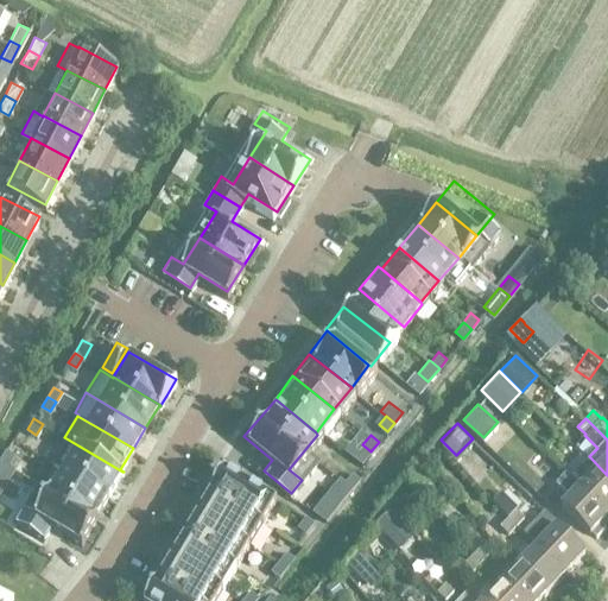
[(122,472),(64,437),(67,440),(54,461),(108,493),(121,472),(122,473),(122,472)]
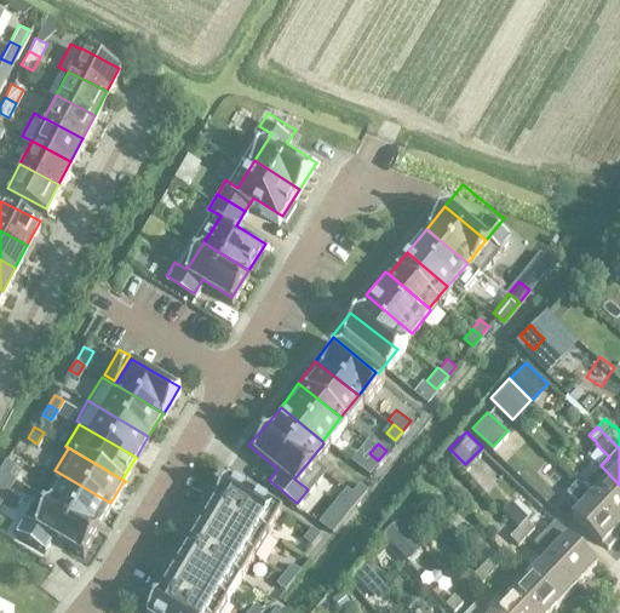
[(6,457),(0,468),(4,469),(9,473),(15,462),(6,457)]
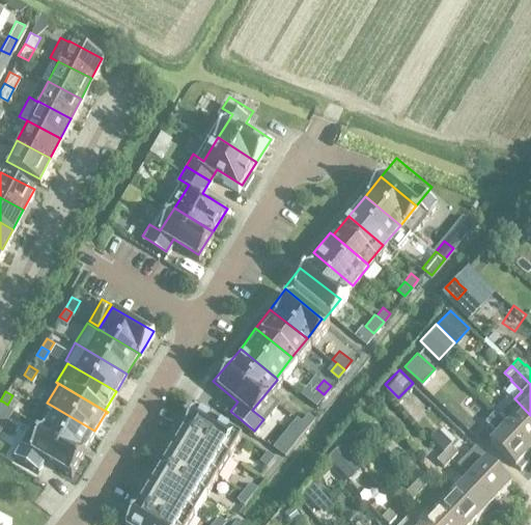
[(530,415),(514,398),(499,415),(530,445),(530,415)]
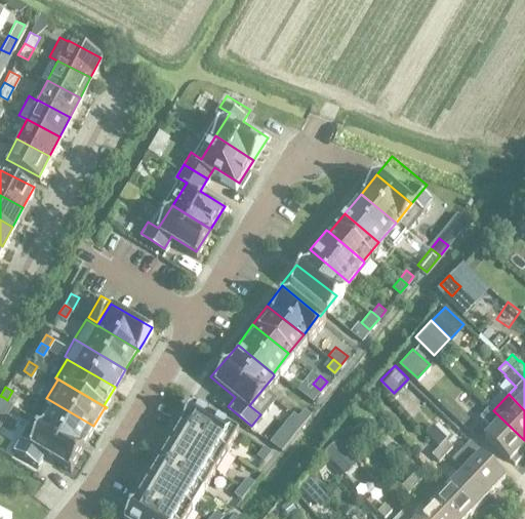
[(3,397),(0,396),(0,410),(4,412),(10,401),(7,400),(3,397)]
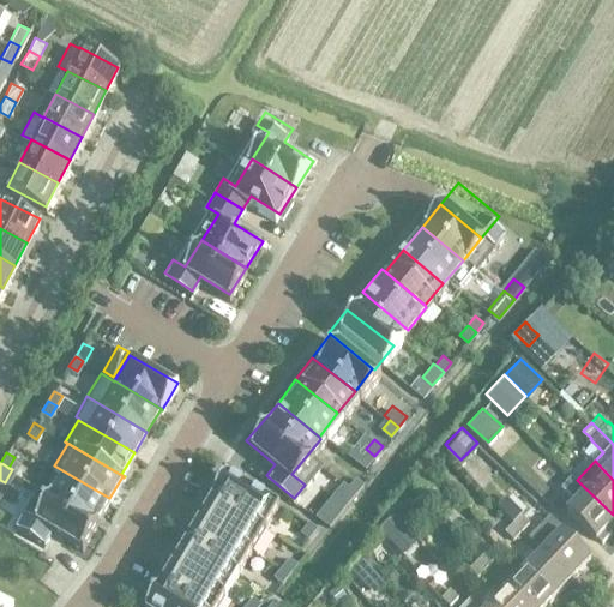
[(109,498),(54,466),(54,467),(64,473),(53,492),(40,485),(38,486),(97,522),(98,521),(97,520),(109,498)]
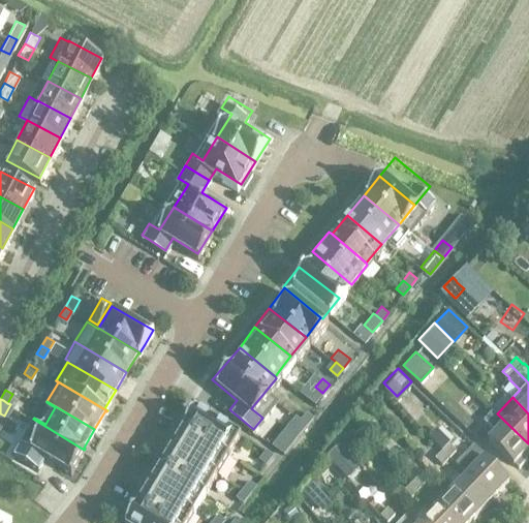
[(198,401),(130,520),(136,522),(189,522),(245,428),(198,401)]
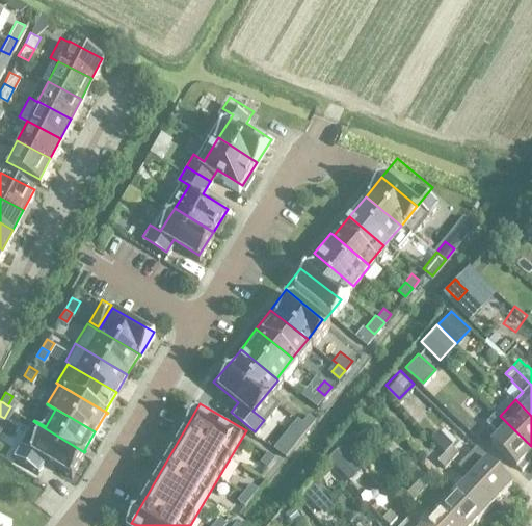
[(486,419),(499,431),(491,440),(516,465),(531,447),(531,446),(500,416),(495,411),(486,419)]
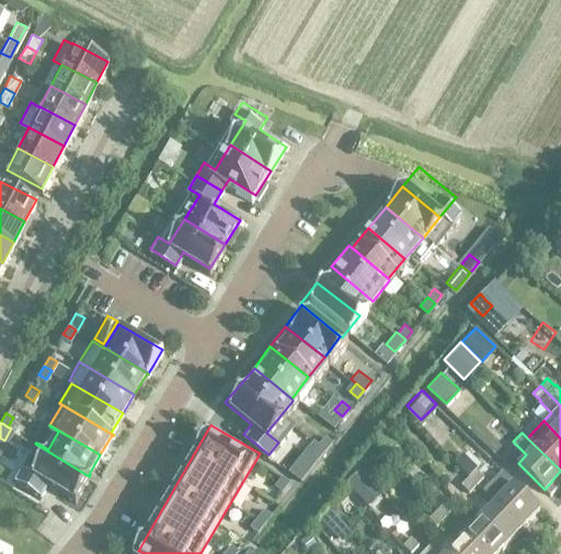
[(324,434),(318,441),(320,443),(327,448),(332,440),(324,434)]
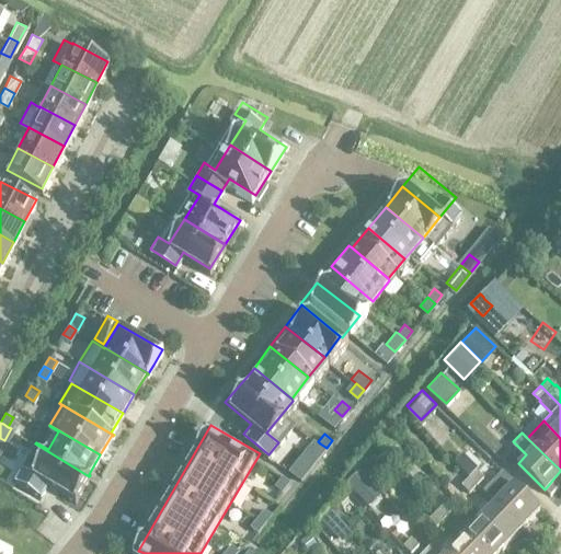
[(320,443),(318,441),(317,440),(308,451),(317,459),(327,448),(320,443)]
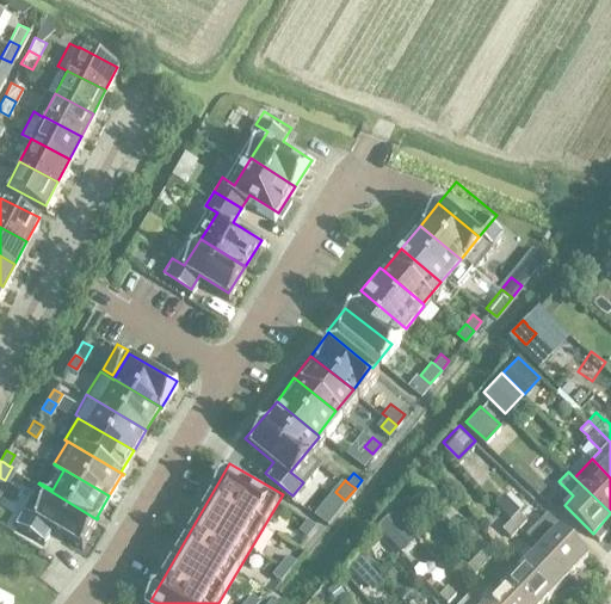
[(525,498),(510,482),(494,497),(510,512),(525,498)]
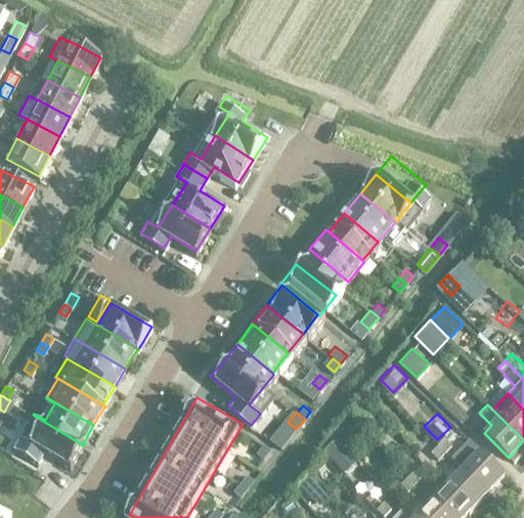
[(71,467),(83,445),(33,415),(13,448),(38,463),(44,450),(71,467)]
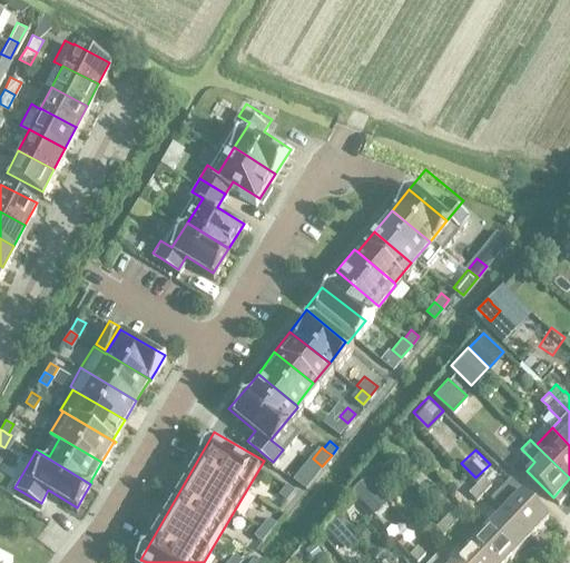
[(372,466),(352,483),(373,507),(392,491),(372,466)]
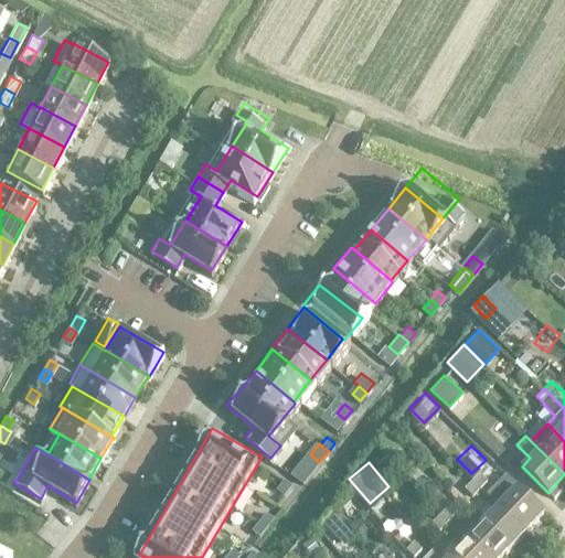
[(471,476),(479,484),(487,476),(479,469),(471,476)]
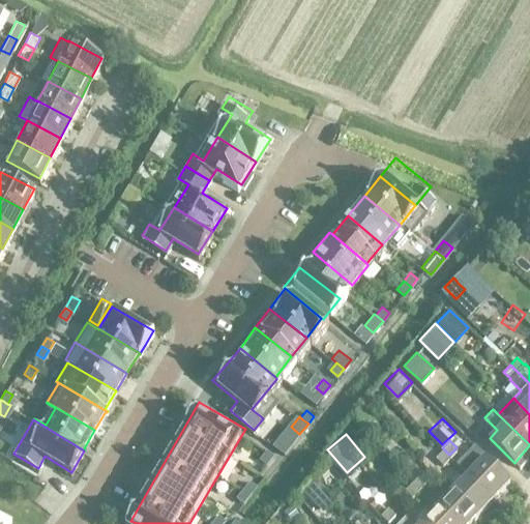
[(449,455),(442,447),(435,456),(443,463),(449,455)]
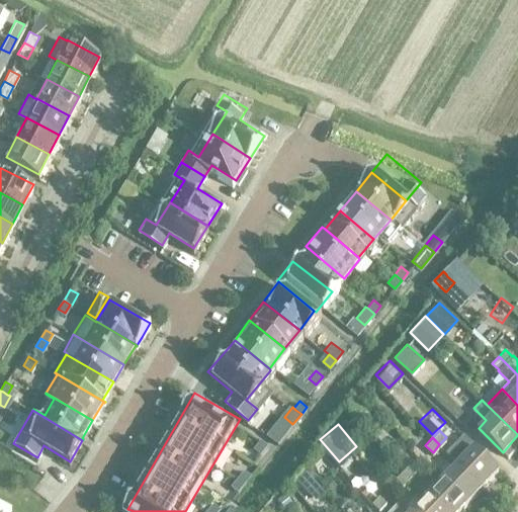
[(260,438),(253,446),(260,452),(267,443),(260,438)]
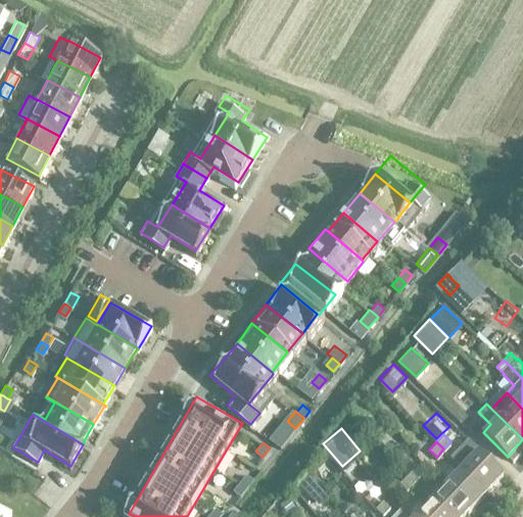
[(478,450),(463,467),(487,490),(504,474),(478,450)]
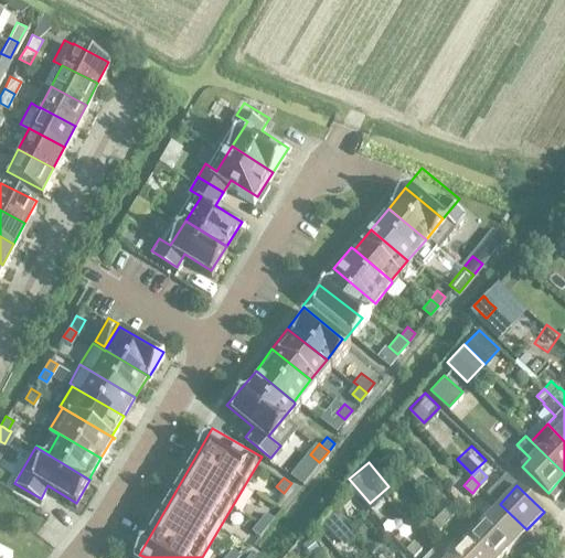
[(438,512),(447,519),(454,511),(446,504),(438,512)]
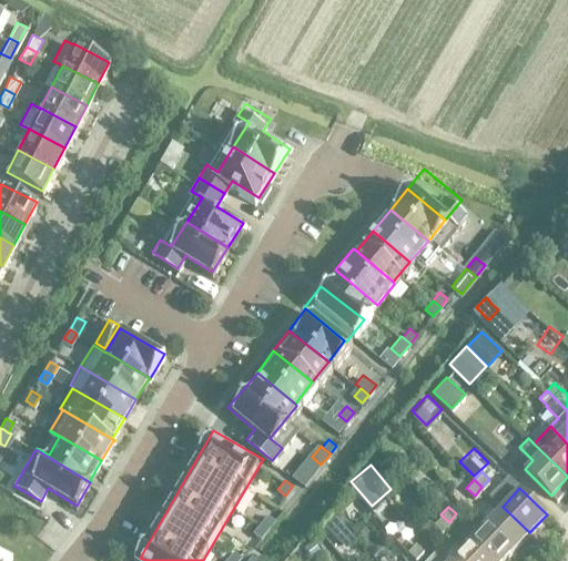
[(503,507),(486,523),(513,550),(529,532),(503,507)]
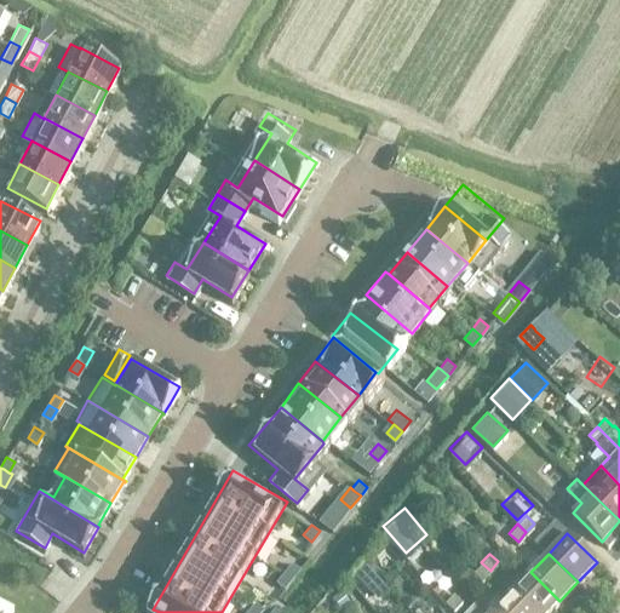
[(390,585),(366,560),(355,571),(378,596),(390,585)]
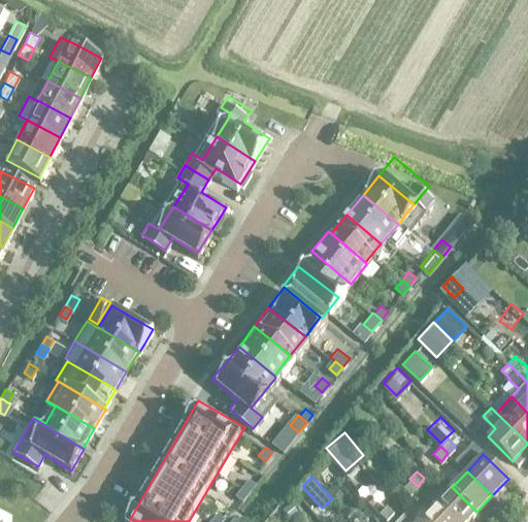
[(249,479),(242,486),(249,491),(255,484),(249,479)]
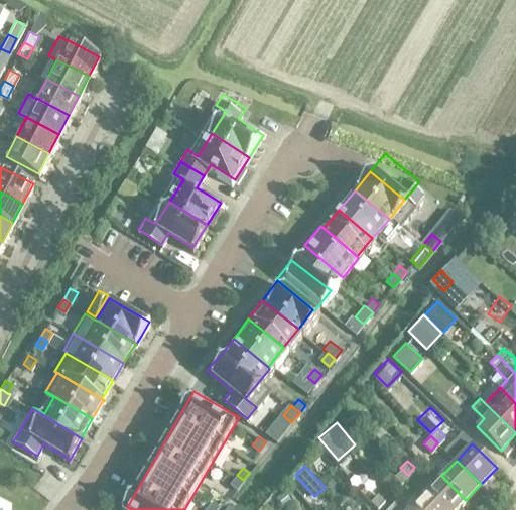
[(408,475),(400,468),(393,475),(401,482),(408,475)]
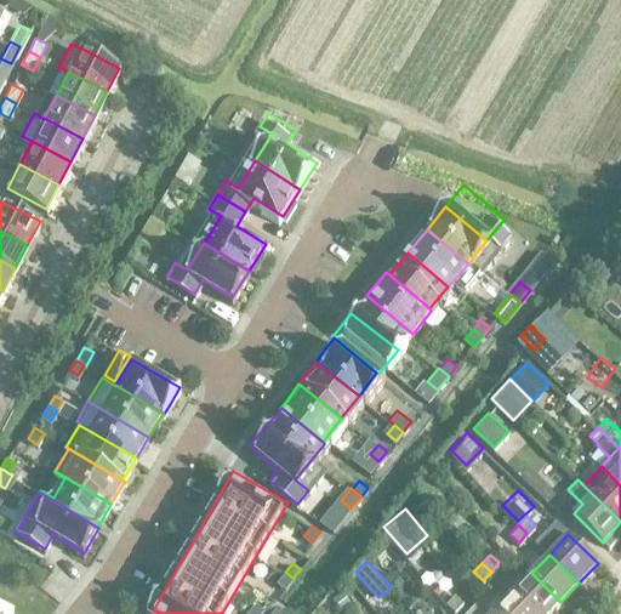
[(292,578),(285,572),(278,581),(285,586),(292,578)]
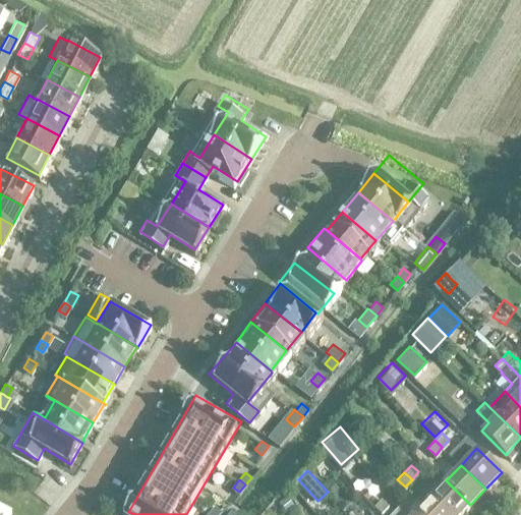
[(430,497),(449,514),(460,514),(470,505),(446,480),(430,497)]
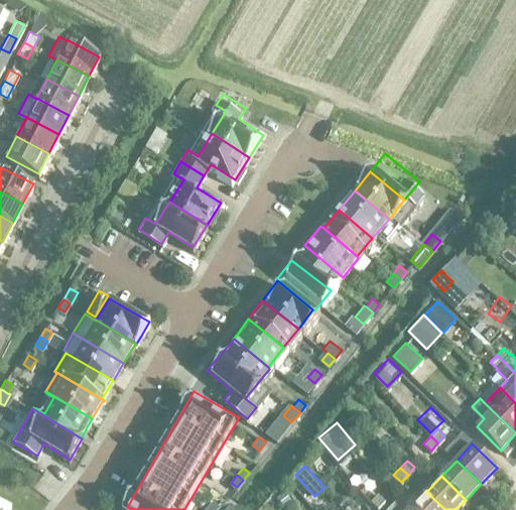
[(378,492),(371,499),(378,506),(385,498),(378,492)]
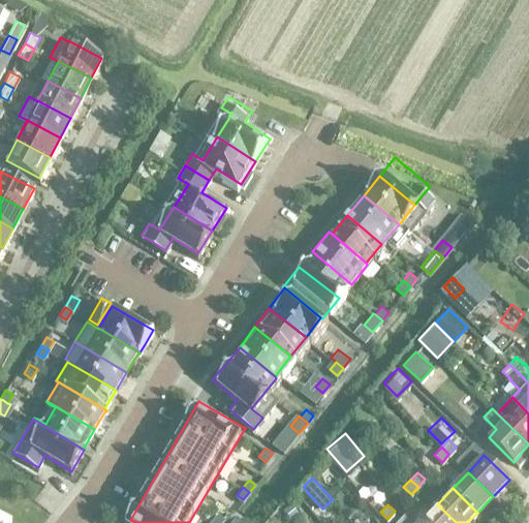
[(422,521),(423,522),(456,522),(437,504),(422,521)]
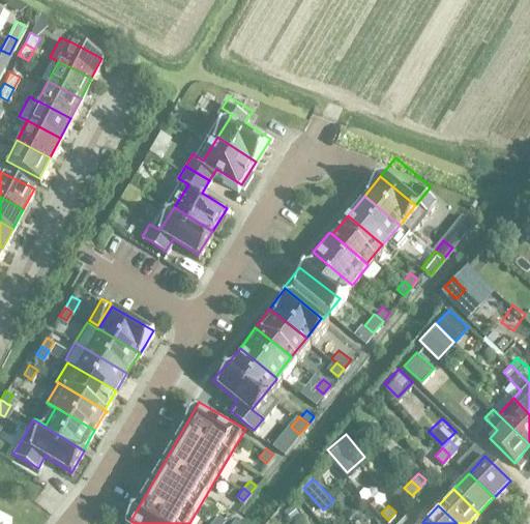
[(0,523),(6,523),(11,517),(0,511),(0,523)]
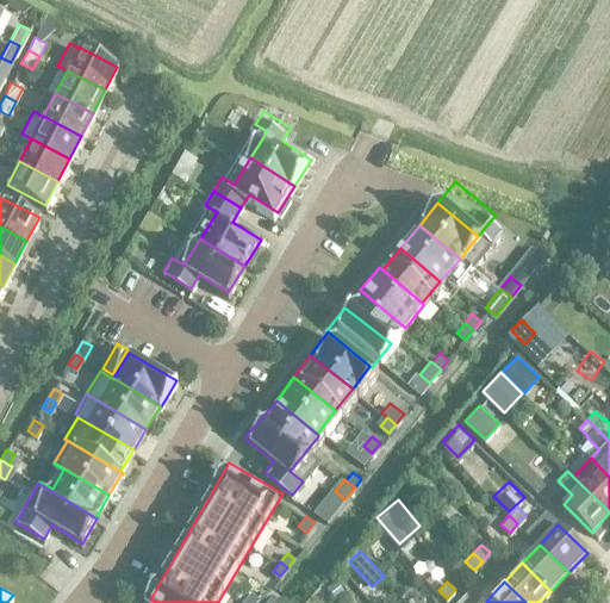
[(251,591),(244,600),(248,602),(253,602),(259,597),(251,591)]
